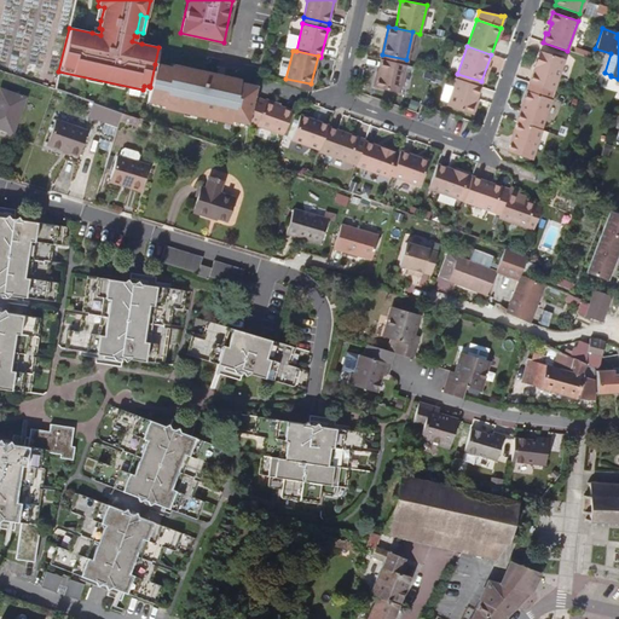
[(539,51),(528,82),(553,91),(563,59),(539,51)]
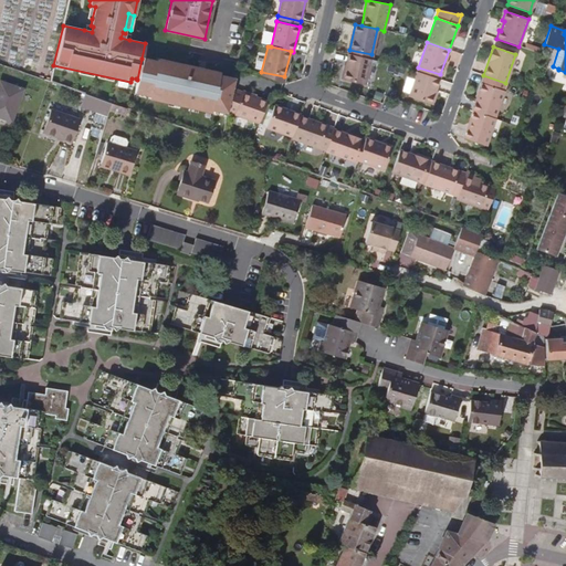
[(370,60),(348,54),(342,80),(365,85),(370,60)]
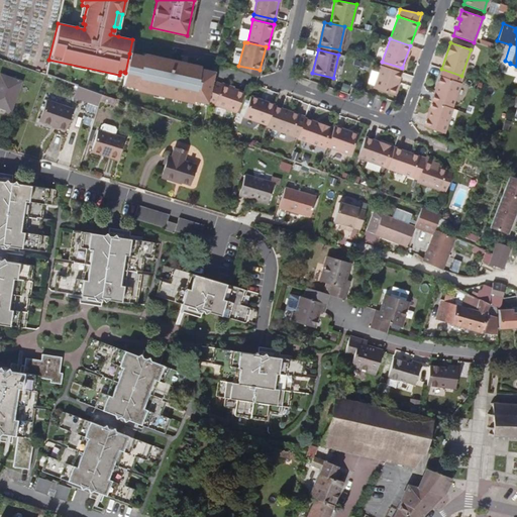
[(143,57),(129,54),(125,73),(122,85),(136,88),(135,91),(192,103),(193,100),(207,103),(207,102),(212,81),(214,72),(200,69),(200,67),(143,54),(143,57)]
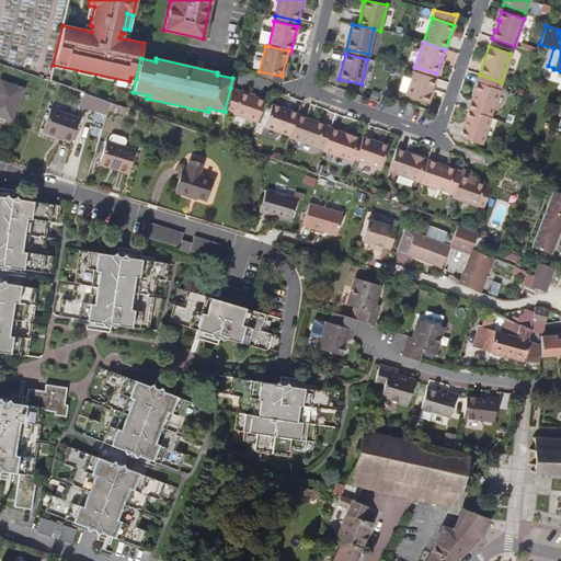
[(414,67),(413,71),(435,79),(436,73),(414,67)]
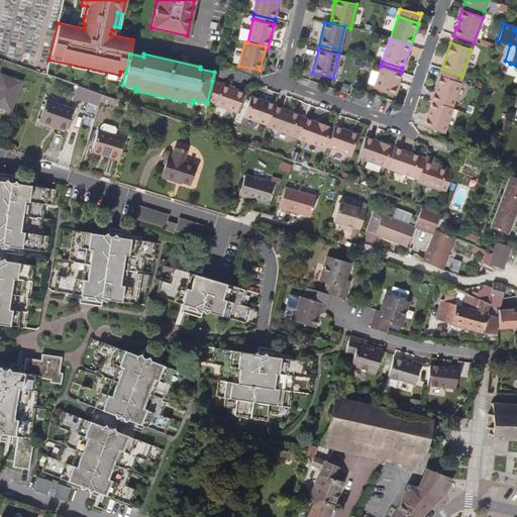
[(401,73),(381,66),(373,88),(393,95),(401,73)]
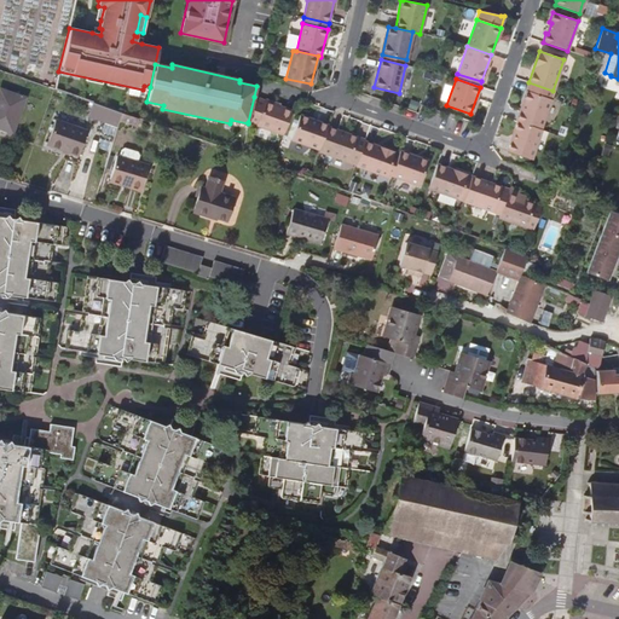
[(0,128),(12,133),(25,98),(0,90),(0,128)]
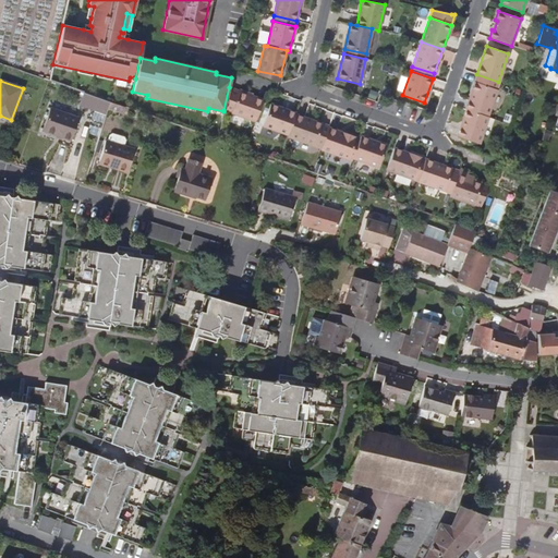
[(496,89),(474,83),(471,92),(473,92),(470,100),(468,100),(464,109),(465,109),(487,117),(496,89)]
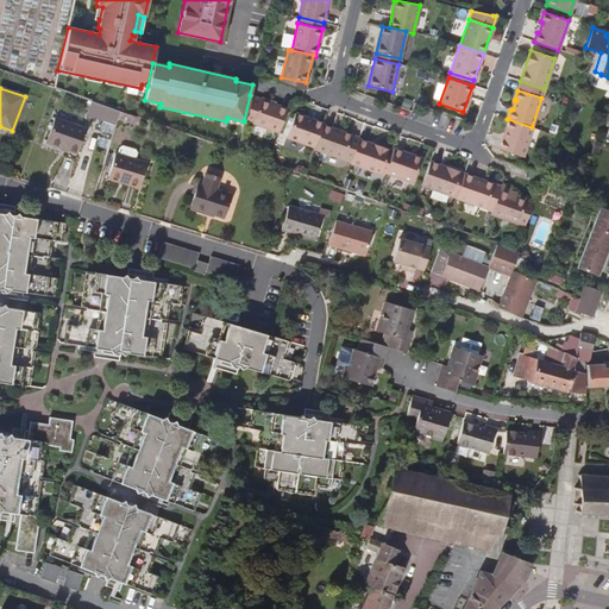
[(259,99),(250,95),(244,120),(251,123),(259,99)]
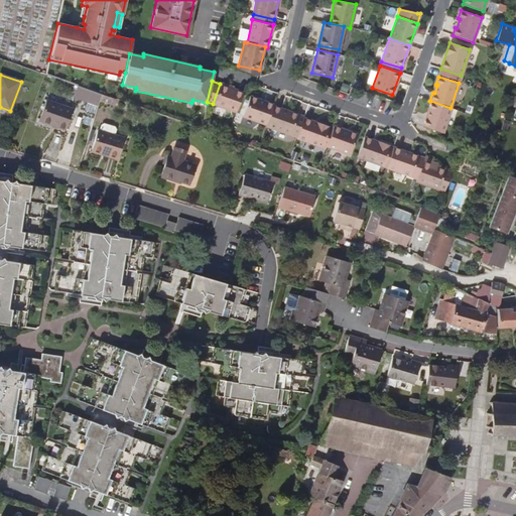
[(243,92),(220,84),(213,104),(236,112),(243,92)]
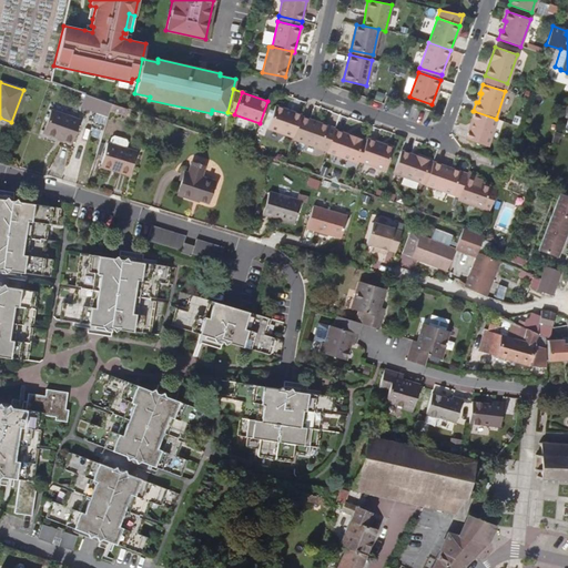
[(110,111),(111,104),(84,94),(80,105),(108,115),(110,111)]
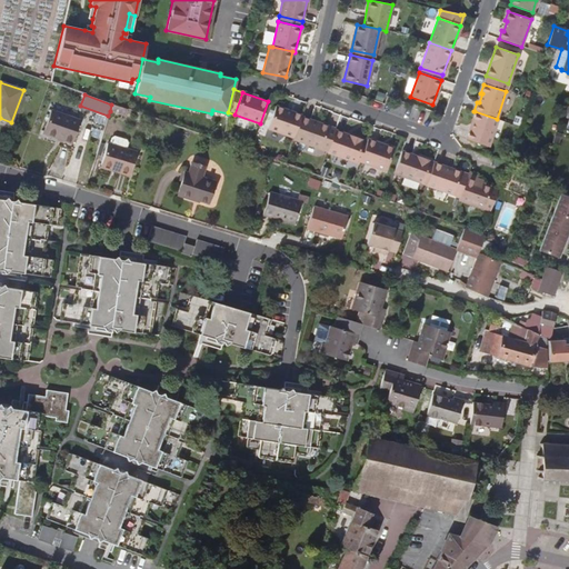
[(111,105),(110,111),(125,116),(127,109),(111,105)]
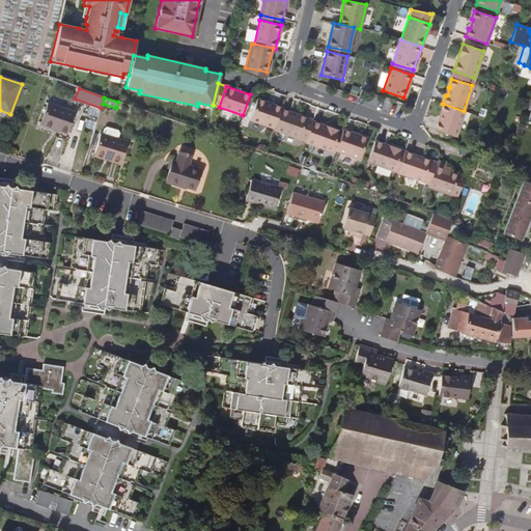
[(264,102),(256,99),(249,120),(273,129),(280,109),(281,108),(273,105),(272,107),(264,104),(264,102)]
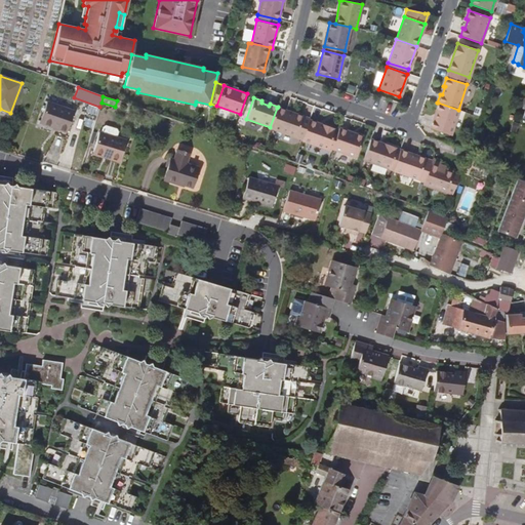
[(66,132),(74,110),(47,101),(39,123),(66,132)]
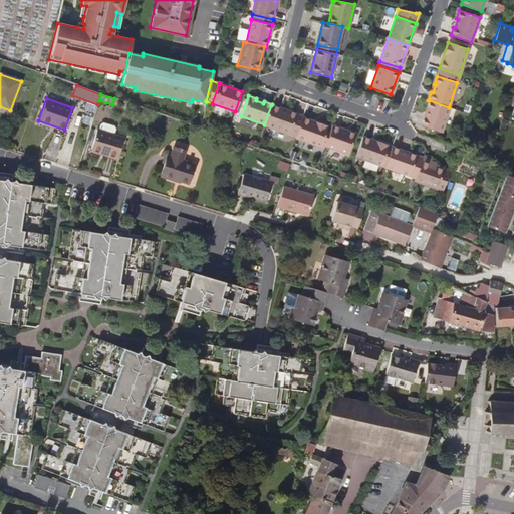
[(449,107),(429,100),(427,109),(428,109),(425,118),(424,117),(421,125),(442,133),(450,107),(449,107)]
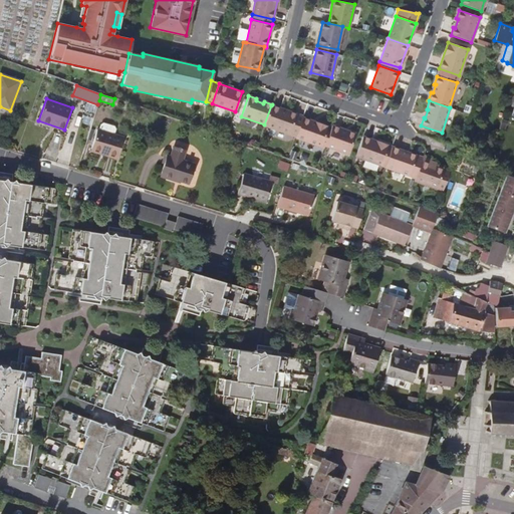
[(279,108),(271,105),(264,124),(264,125),(289,135),(296,114),(288,111),(287,113),(279,110),(279,108)]
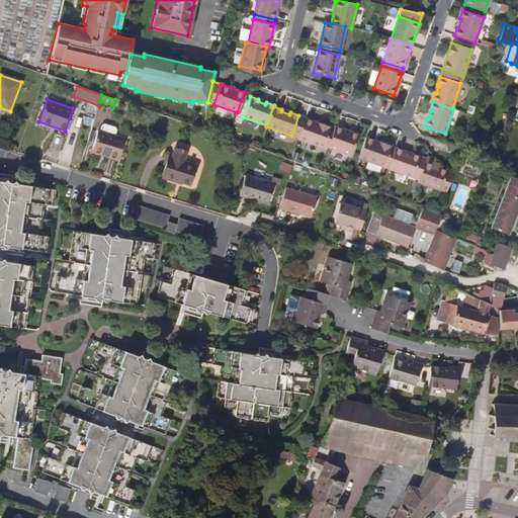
[(330,127),(305,118),(297,139),(323,148),(330,127)]
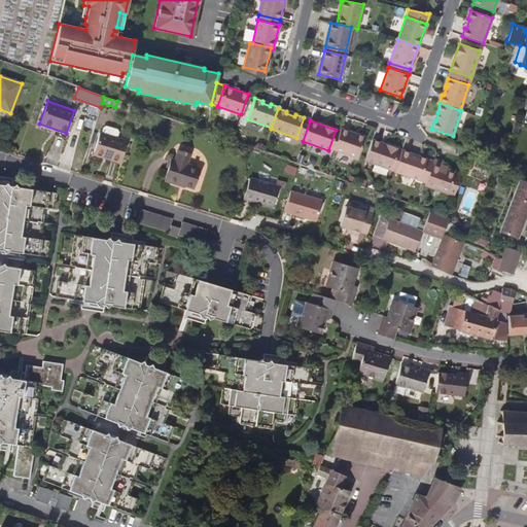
[(348,132),(340,129),(332,149),(356,157),(363,137),(355,134),(355,136),(348,133),(348,132)]
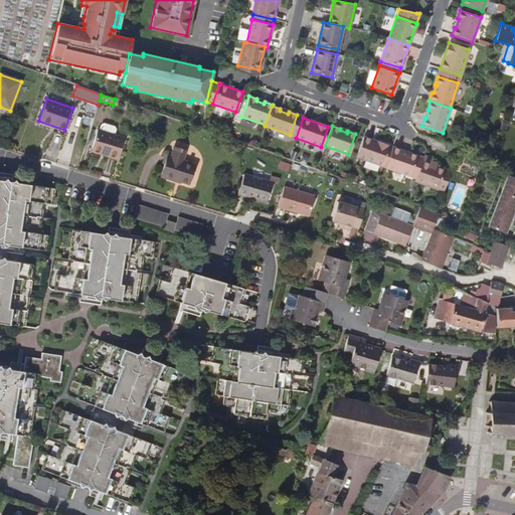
[(108,153),(107,156),(117,159),(124,137),(97,129),(91,149),(108,153)]
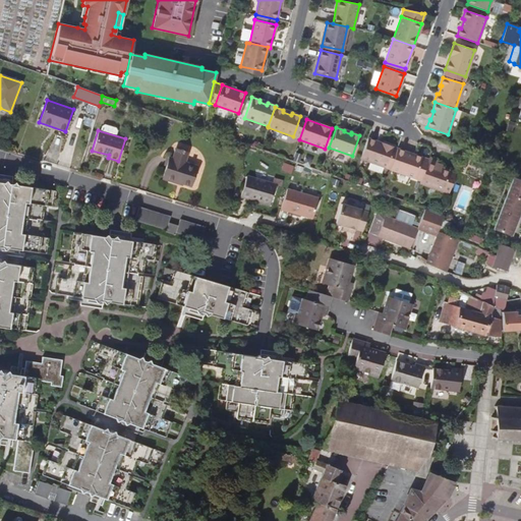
[(394,148),(367,138),(360,159),(386,168),(394,148)]
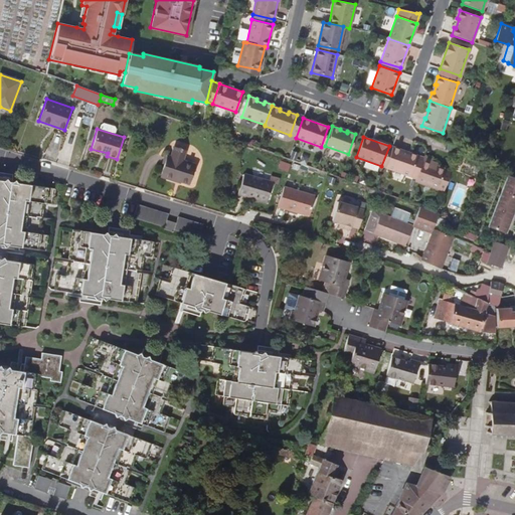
[(474,155),(476,149),(465,144),(463,149),(474,155)]
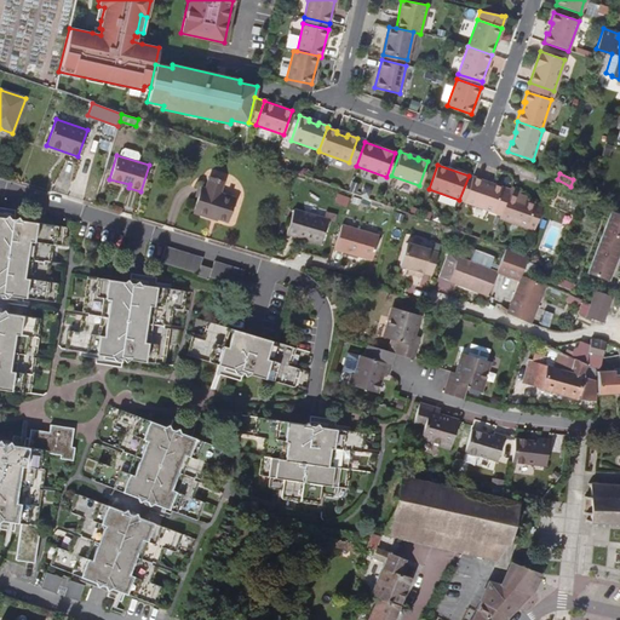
[(202,188),(194,212),(217,219),(218,219),(225,222),(234,196),(220,193),(224,181),(208,176),(205,188),(202,188)]
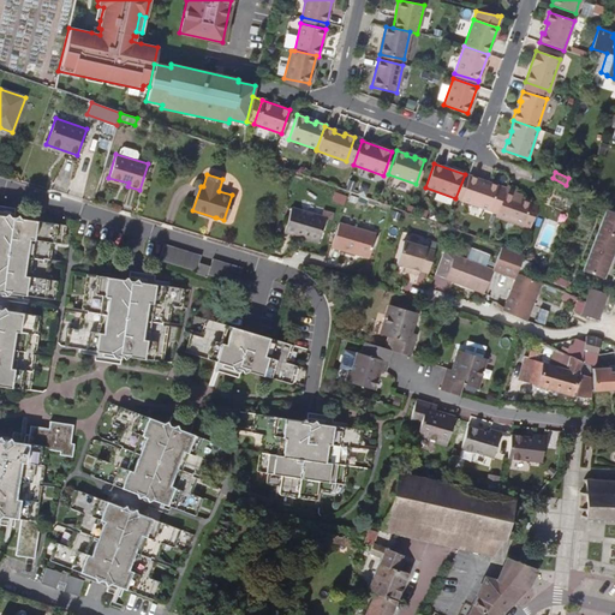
[(478,179),(469,175),(459,199),(489,210),(497,186),(488,183),(488,185),(477,181),(478,179)]
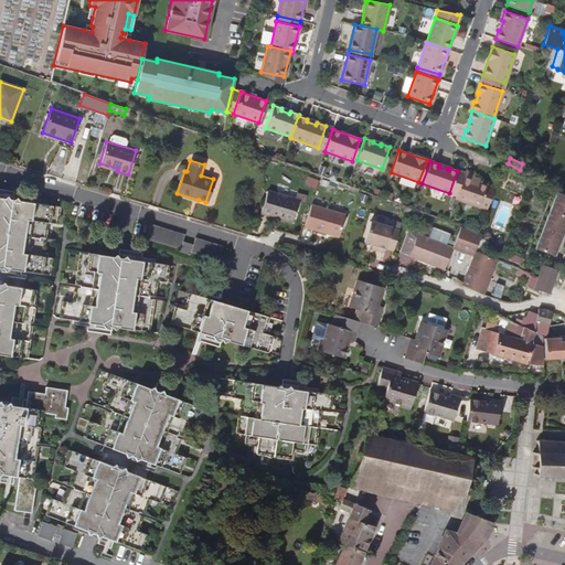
[(473,176),(464,172),(455,200),(479,209),(487,187),(478,183),(471,181),(472,178),(473,176)]
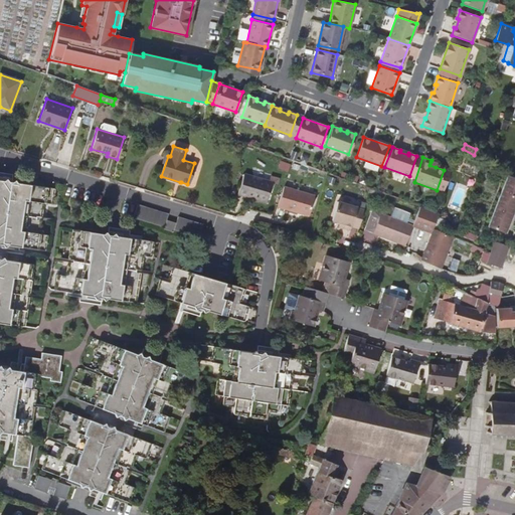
[(0,323),(23,327),(33,265),(23,263),(25,247),(44,250),(47,234),(39,233),(44,203),(51,204),(54,188),(2,180),(3,173),(0,172),(0,323)]
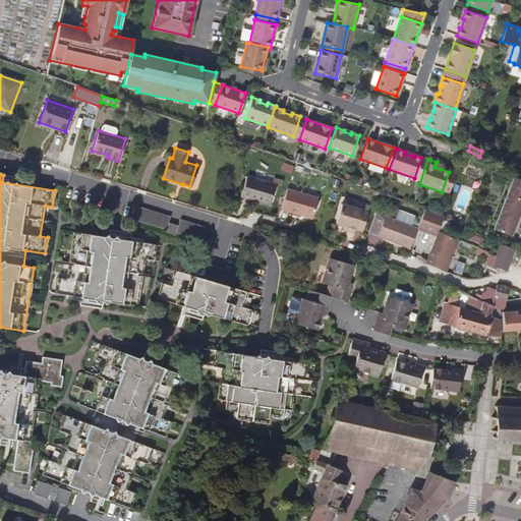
[(275,183),(272,182),(246,175),(240,197),(269,206),(269,205),(276,183),(275,183)]
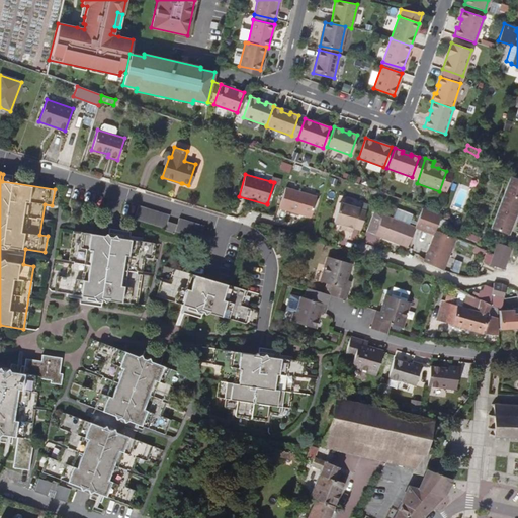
[(508,234),(517,206),(517,177),(510,175),(490,227),(508,234)]
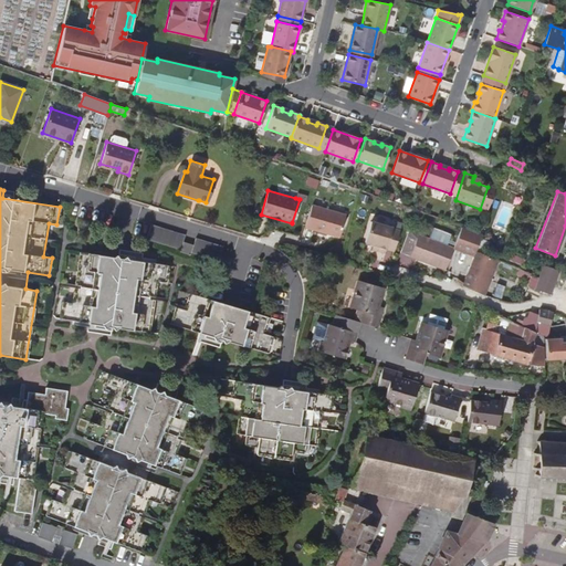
[(307,196),(301,194),(299,199),(300,199),(292,222),(296,223),(303,202),(305,203),(307,196)]
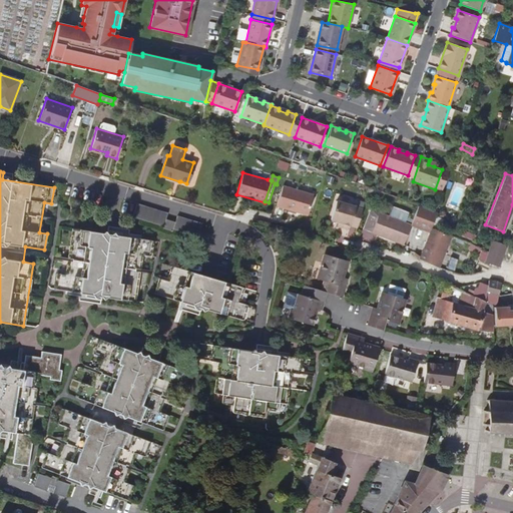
[(283,185),(276,205),(307,214),(313,195),(283,185)]
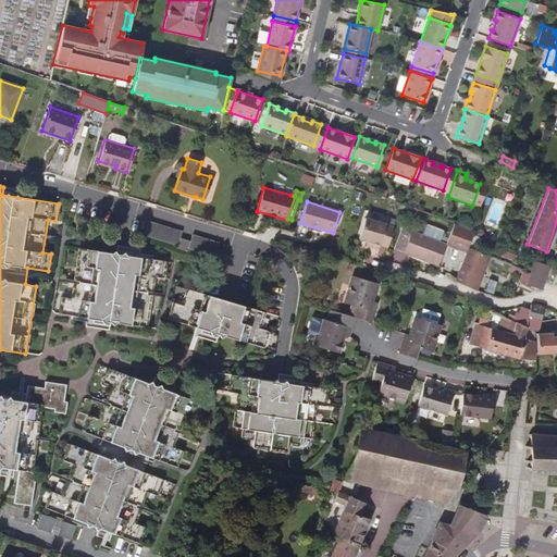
[(393,227),(385,225),(385,224),(364,218),(359,238),(367,240),(371,242),(370,246),(379,249),(380,245),(387,247),(393,227)]
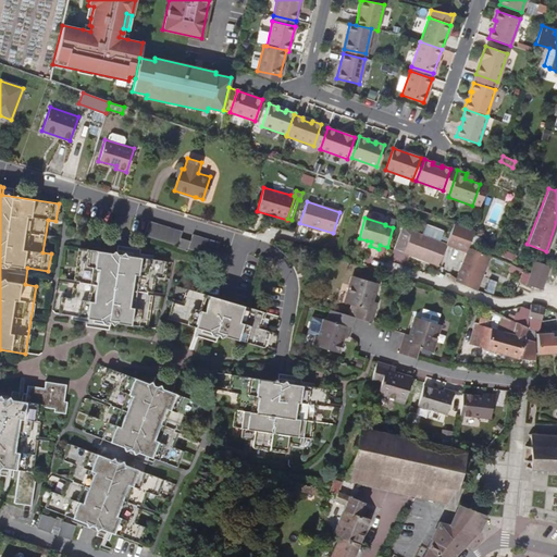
[(173,245),(176,247),(180,238),(182,232),(149,222),(145,236),(173,245)]
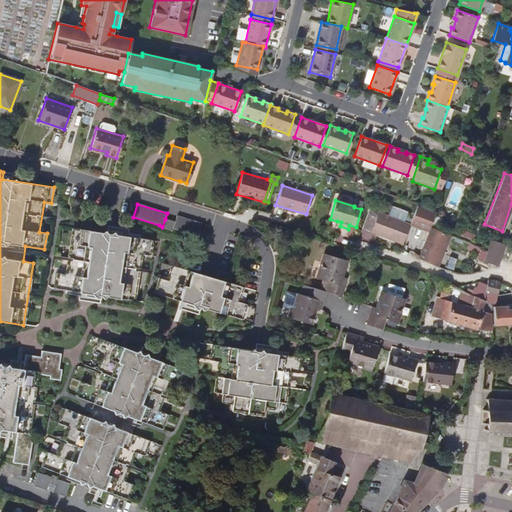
[(409,223),(377,211),(369,231),(401,243),(409,223)]
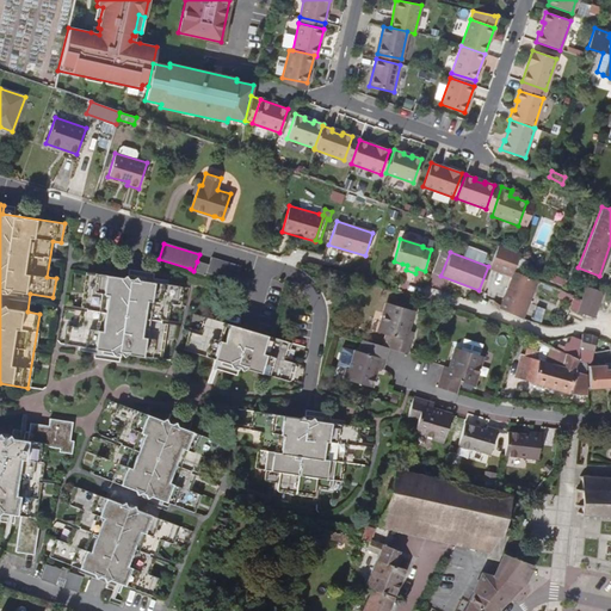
[(208,265),(205,275),(208,276),(235,284),(240,267),(211,258),(208,265)]
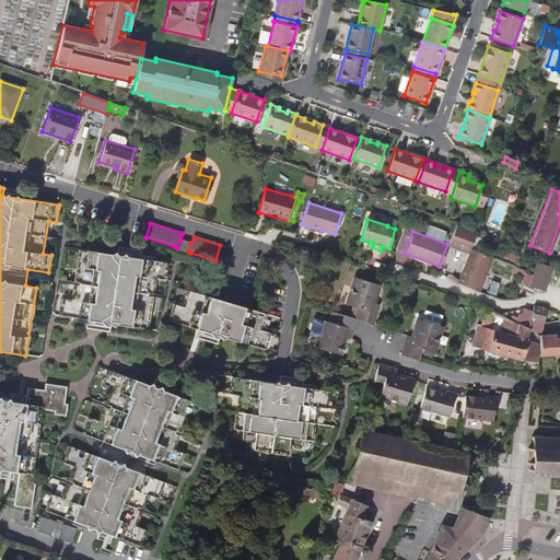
[(186,254),(188,252),(190,243),(181,240),(177,248),(177,251),(186,254)]
